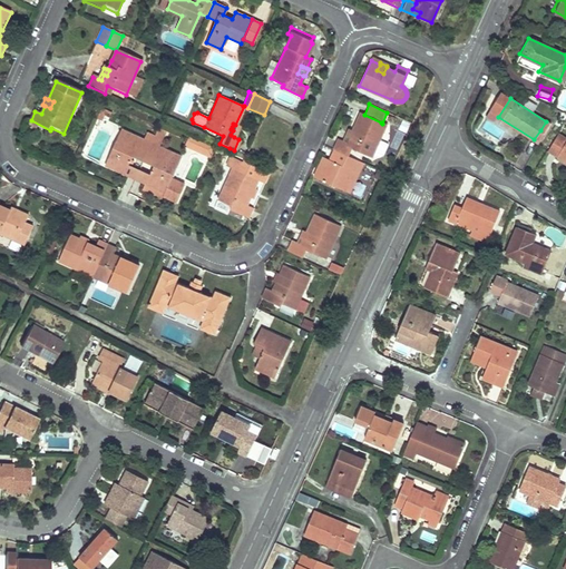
[(355,123),(352,131),(353,133),(350,139),(348,138),(347,141),(343,140),(338,138),(333,148),(338,150),(349,155),(351,150),(370,157),(386,125),(382,124),(381,123),(360,114),(355,123)]
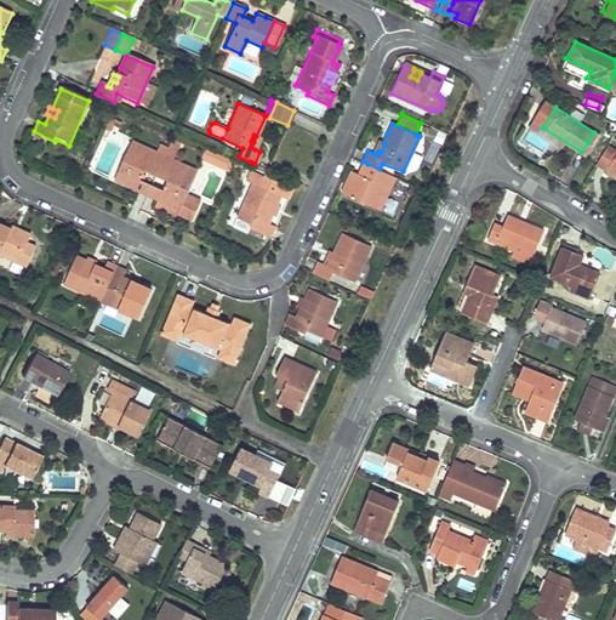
[(383,143),(380,142),(374,153),(377,154),(378,151),(381,152),(385,144),(383,143)]
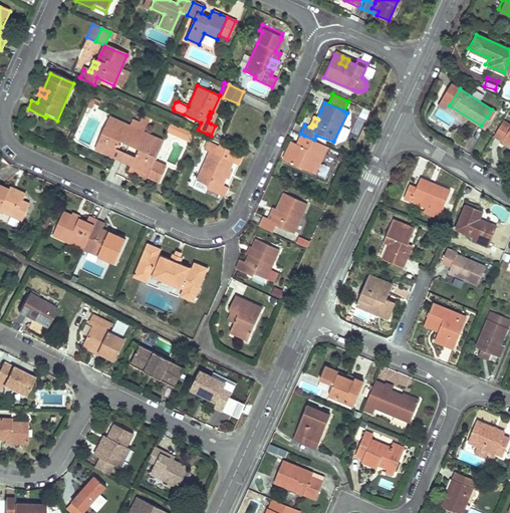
[(509,117),(505,124),(497,119),(490,132),(498,137),(509,145),(509,117)]
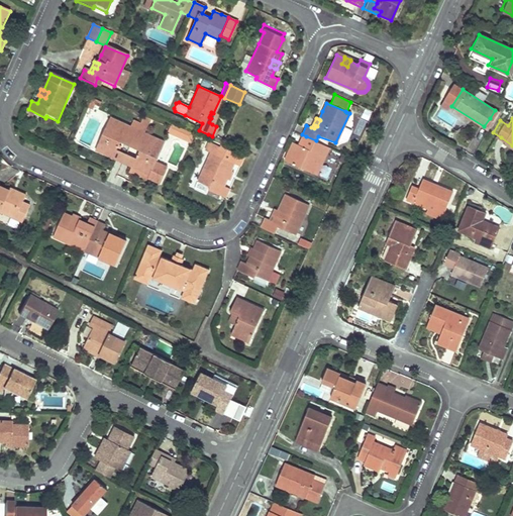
[(105,156),(107,151),(115,155),(116,150),(121,141),(128,127),(109,119),(95,150),(105,156)]
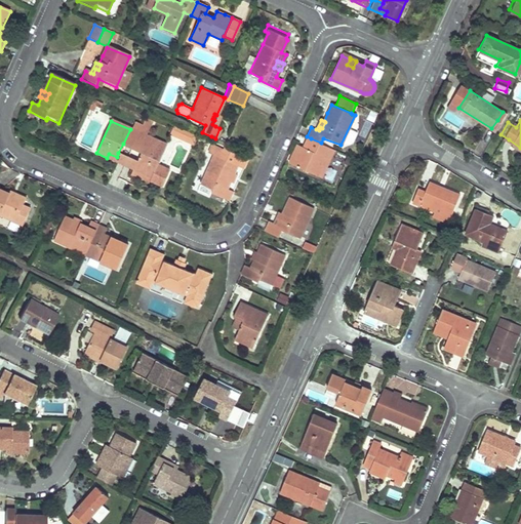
[(138,133),(142,127),(134,124),(132,130),(133,130),(126,146),(132,149),(138,133)]
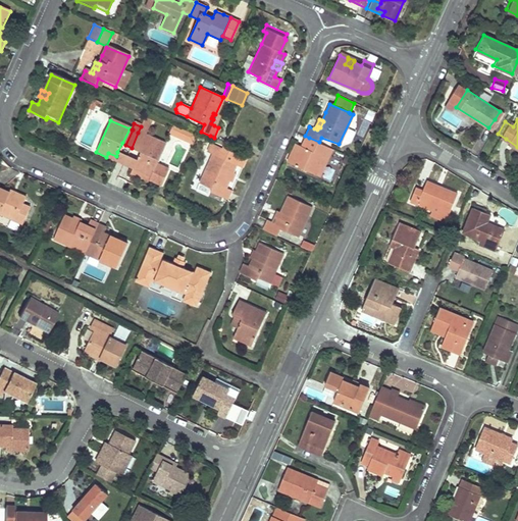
[(192,135),(175,127),(171,136),(188,143),(192,135)]
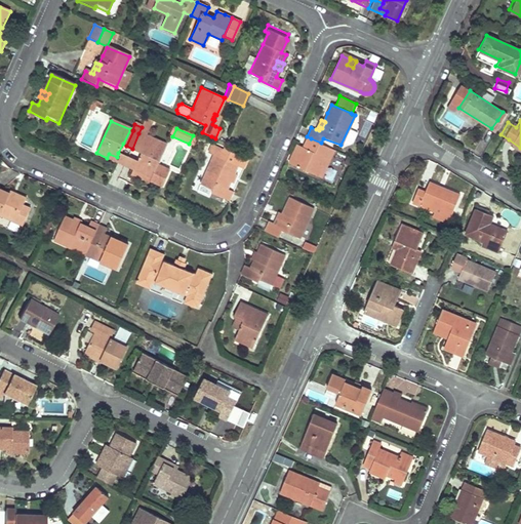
[(126,146),(133,130),(132,130),(130,129),(123,144),(126,146)]
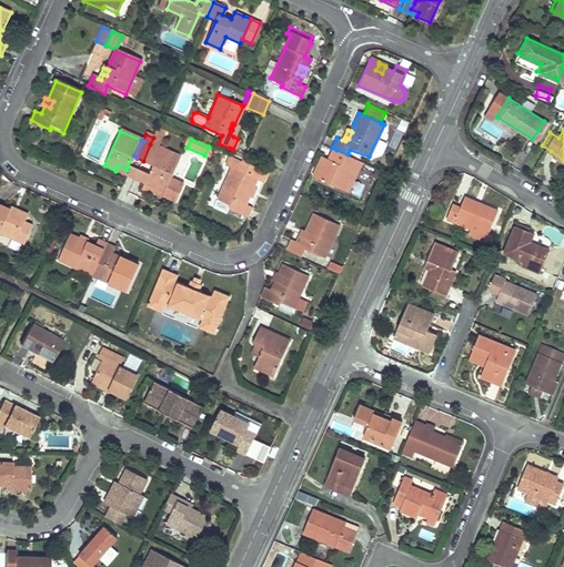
[(159,148),(150,144),(143,161),(151,163),(159,148)]
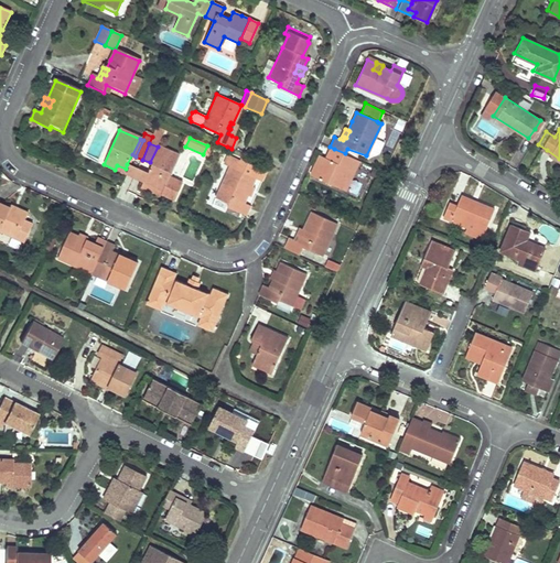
[(215,149),(207,145),(203,154),(211,158),(215,149)]
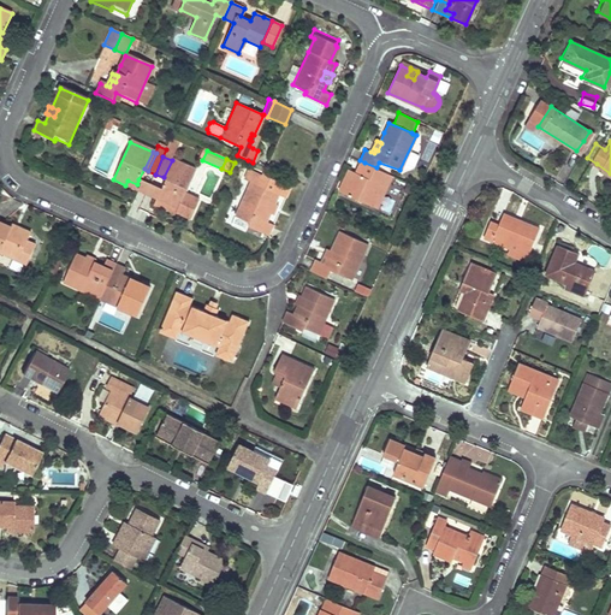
[(172,160),(164,177),(166,179),(175,161),(172,160)]
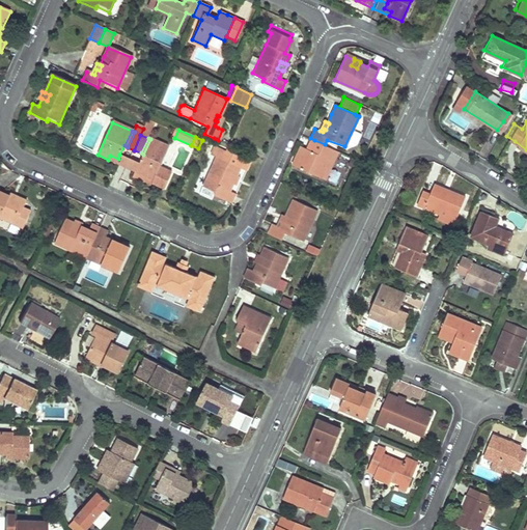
[(314,140),(310,138),(305,149),(309,151),(314,140)]
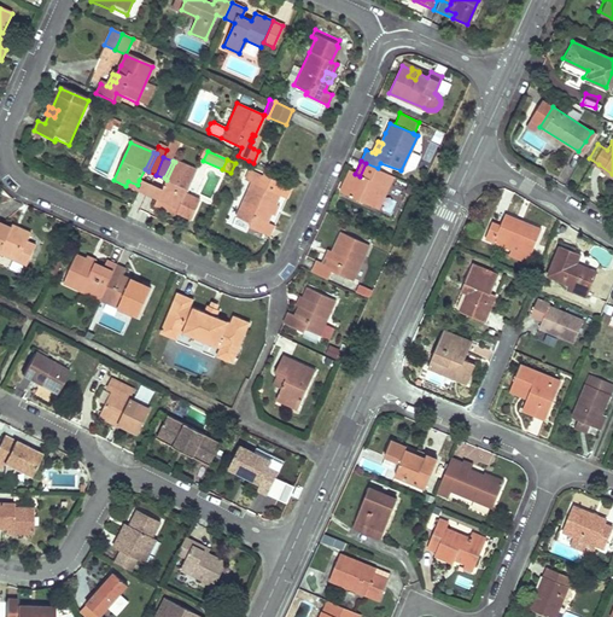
[(193,180),(197,172),(175,162),(167,180),(162,191),(159,196),(169,201),(167,204),(167,205),(177,210),(176,214),(191,221),(199,202),(185,196),(193,180)]
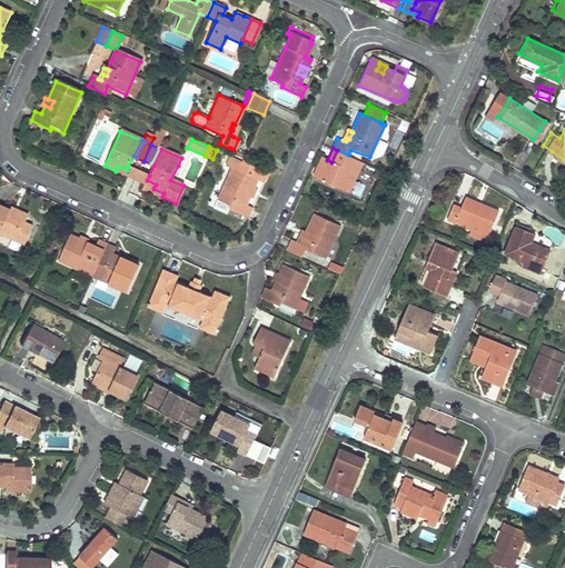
[(348,155),(337,150),(331,162),(327,160),(326,160),(323,168),(320,167),(319,166),(314,178),(349,193),(358,173),(343,167),(344,165),(359,171),(362,167),(364,162),(348,155)]
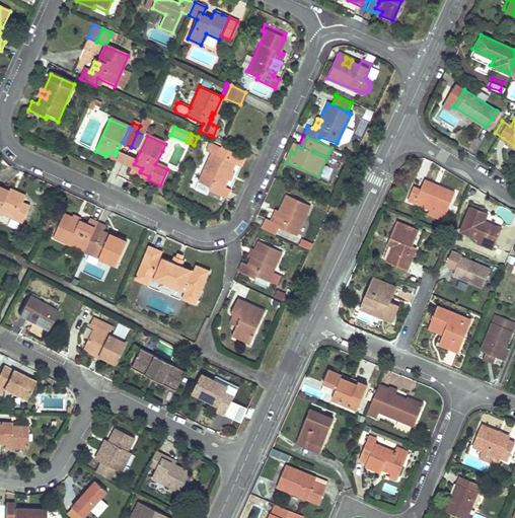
[(243,155),(221,146),(220,148),(209,142),(205,151),(211,154),(198,182),(209,188),(208,190),(226,199),(231,188),(223,185),(227,177),(222,174),(225,168),(230,170),(233,163),(239,165),(243,155)]
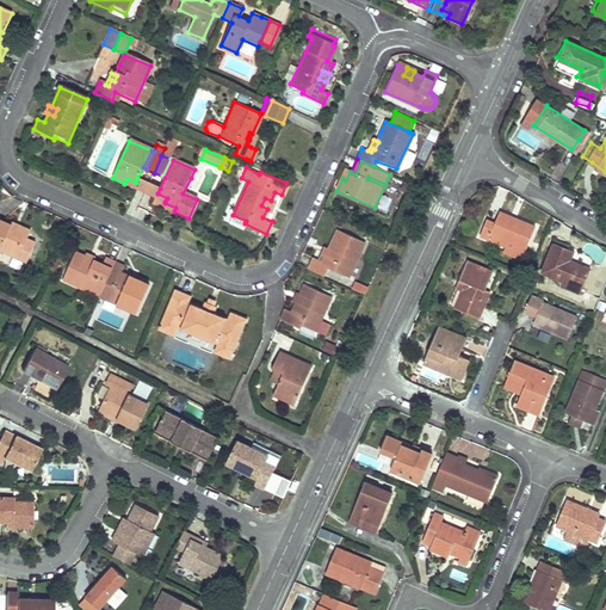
[(144,192),(149,184),(137,178),(136,183),(127,179),(124,184),(144,192)]
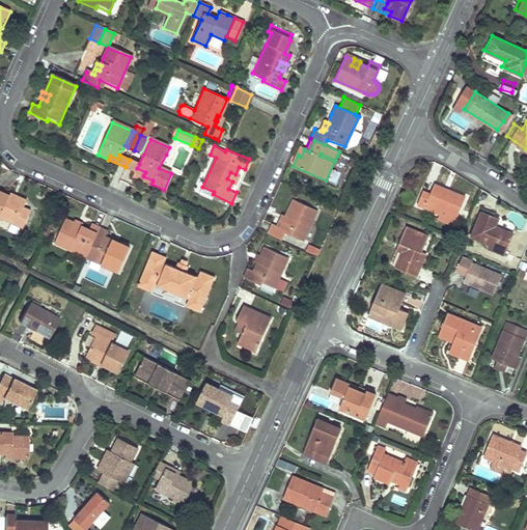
[(126,167),(143,175),(145,172),(137,168),(139,164),(130,160),(126,167)]
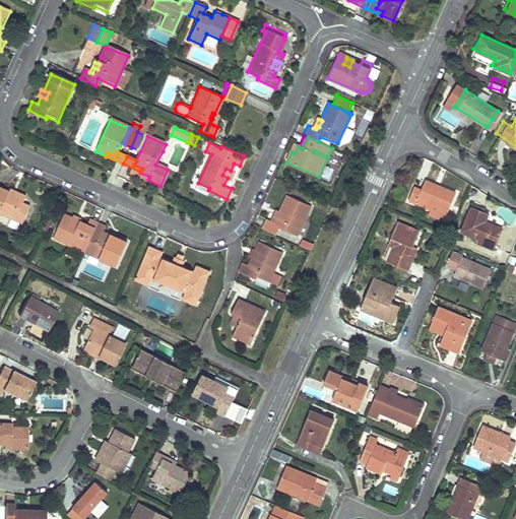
[(408,185),(405,192),(402,199),(410,202),(411,198),(427,205),(441,211),(449,192),(421,180),(416,189),(408,185)]
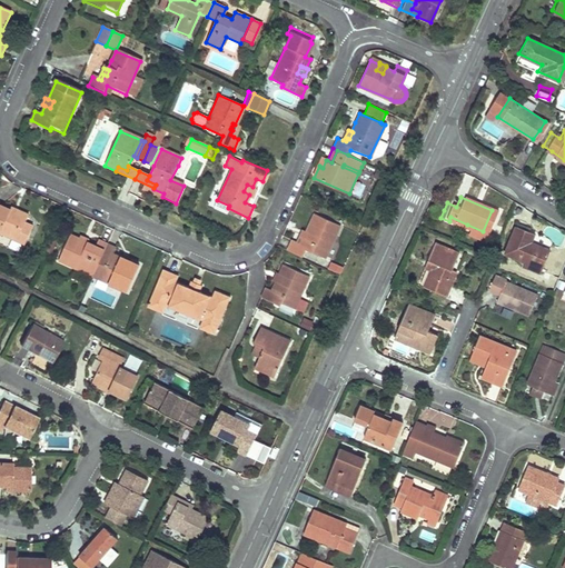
[(11,211),(0,206),(0,232),(17,239),(19,233),(30,238),(35,226),(27,222),(30,215),(18,210),(15,217),(10,215),(12,211),(11,211)]
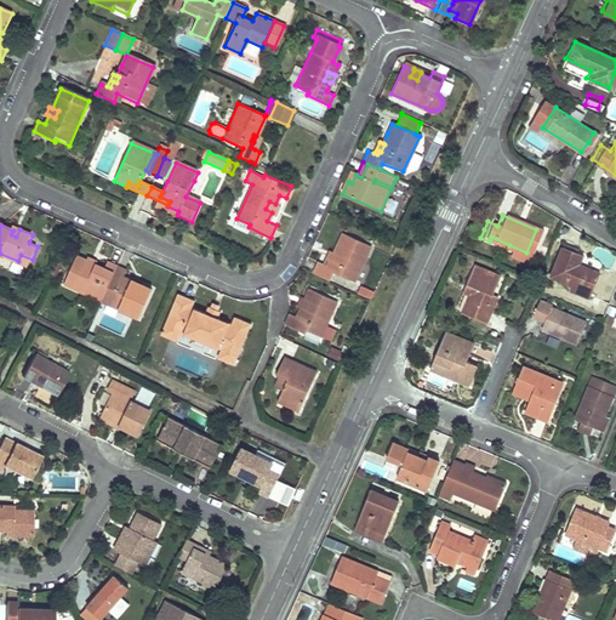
[(343,234),(338,244),(334,254),(336,255),(332,262),(330,261),(328,267),(318,262),(313,272),(330,280),(332,273),(354,283),(370,246),(343,234)]
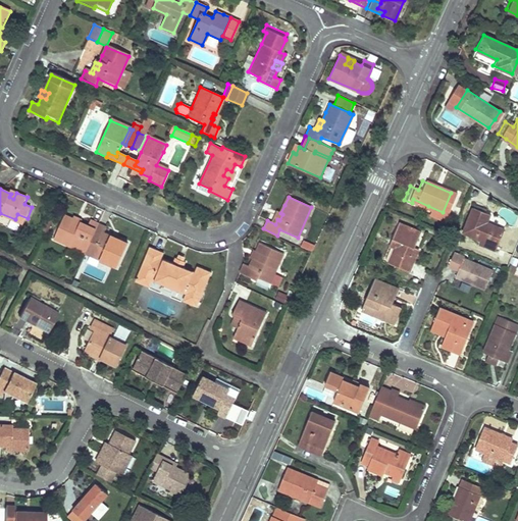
[(412,203),(426,210),(428,206),(413,199),(412,203)]
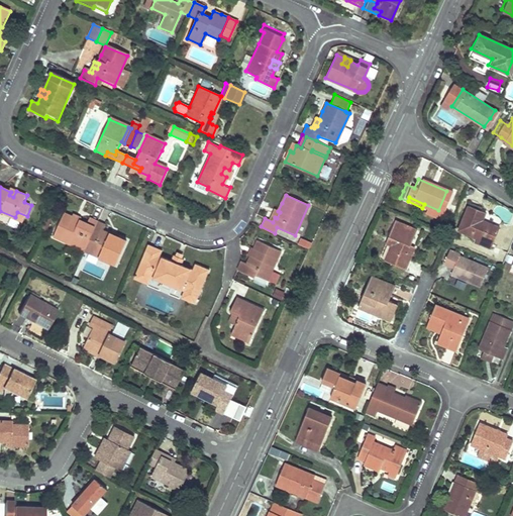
[(495,227),(487,224),(478,220),(481,212),(466,205),(454,229),(472,237),(488,244),(495,227)]
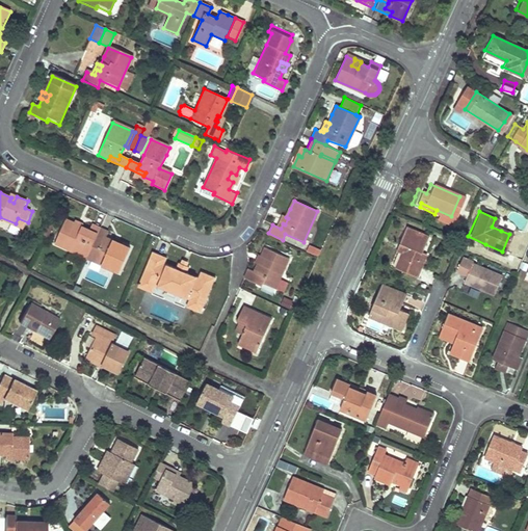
[(286,217),(283,215),(276,227),(281,229),(283,223),(285,224),(288,218),(286,217)]
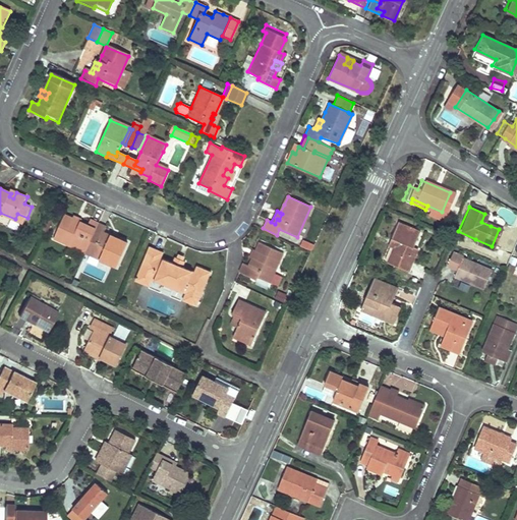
[(27,218),(17,214),(15,219),(24,223),(27,218)]
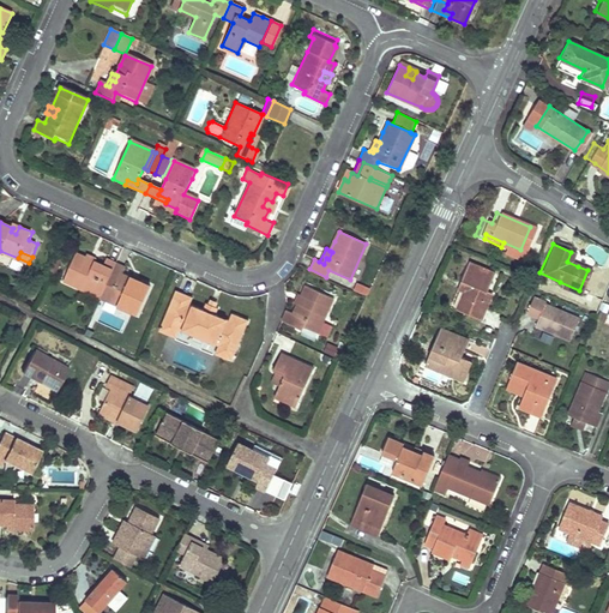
[(102,266),(98,264),(94,262),(91,268),(83,263),(85,258),(77,253),(62,282),(137,314),(150,288),(139,283),(137,288),(130,284),(132,280),(122,275),(126,269),(106,259),(102,266)]
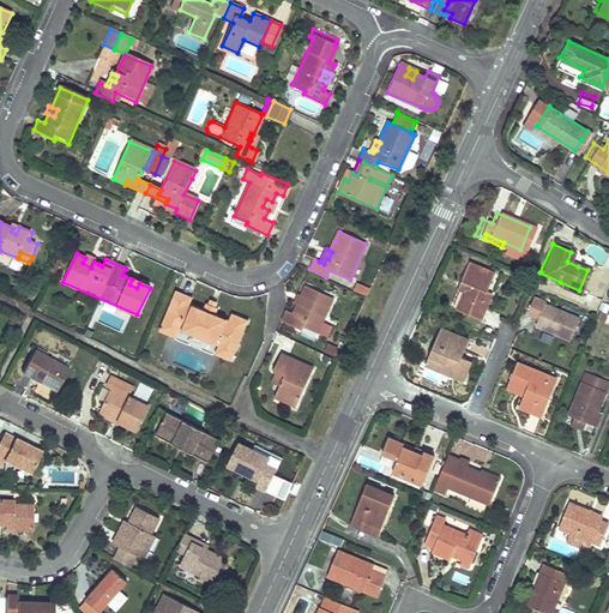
[(94,262),(95,259),(88,256),(85,258),(83,263),(91,268),(94,262)]
